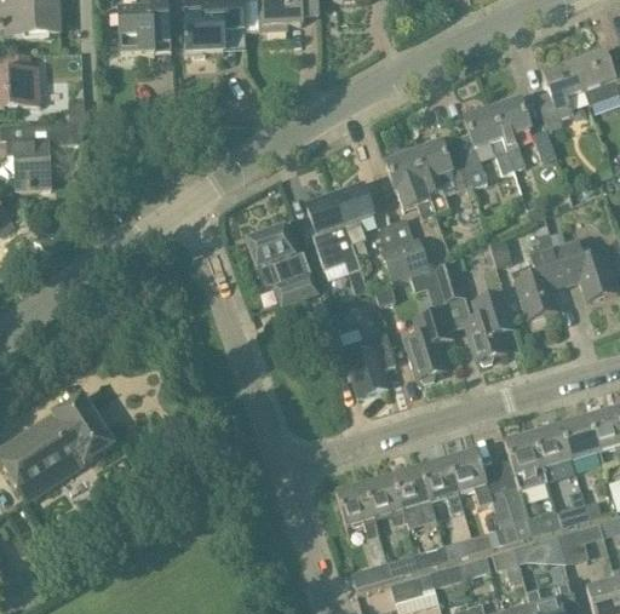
[(0,0),(0,13),(1,35),(59,33),(57,0),(0,0)]
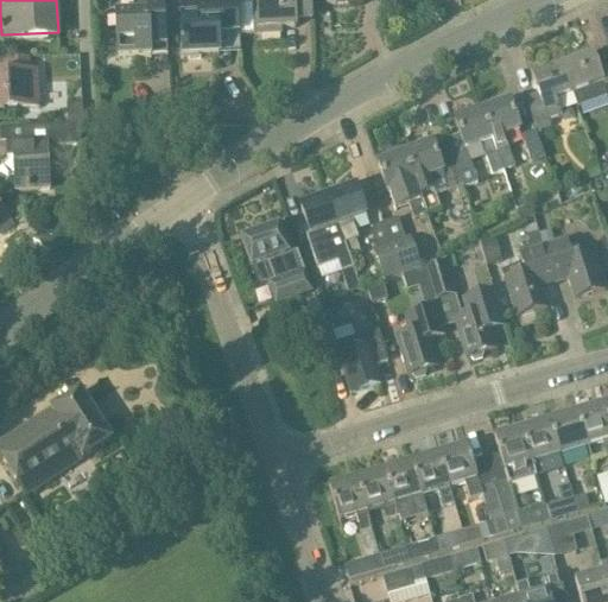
[(118,10),(119,54),(168,52),(165,0),(132,0),(133,8),(118,10)]
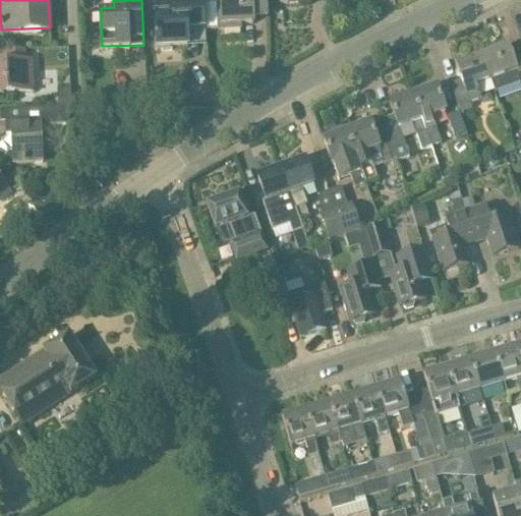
[(155,31),(156,46),(172,45),(172,43),(188,43),(187,24),(206,23),(204,0),(171,0),(172,10),(157,11),(157,30),(155,31)]
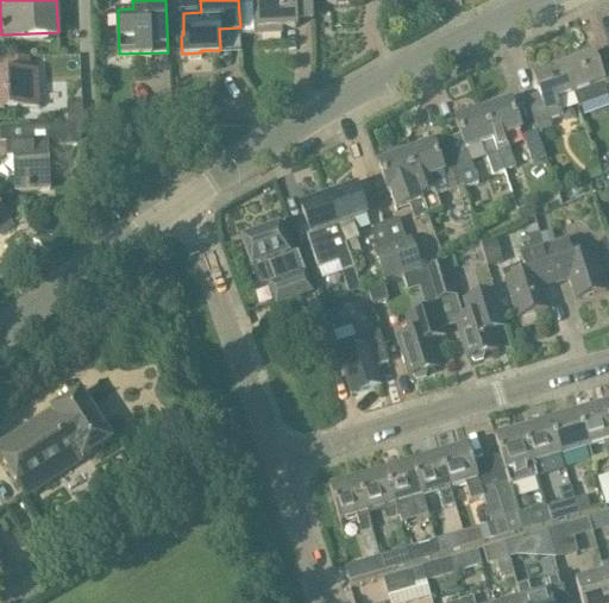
[(255,5),(256,30),(282,29),(282,24),(296,24),(296,17),(313,17),(312,0),(259,0),(259,4),(255,5)]
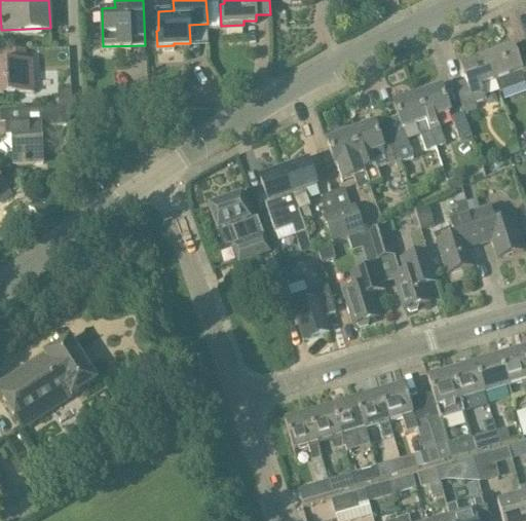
[(487,53),(495,78),(496,77),(500,88),(525,78),(525,53),(520,57),(515,43),(502,48),(499,45),(496,45),(492,46),(490,49),(489,52),(487,53)]
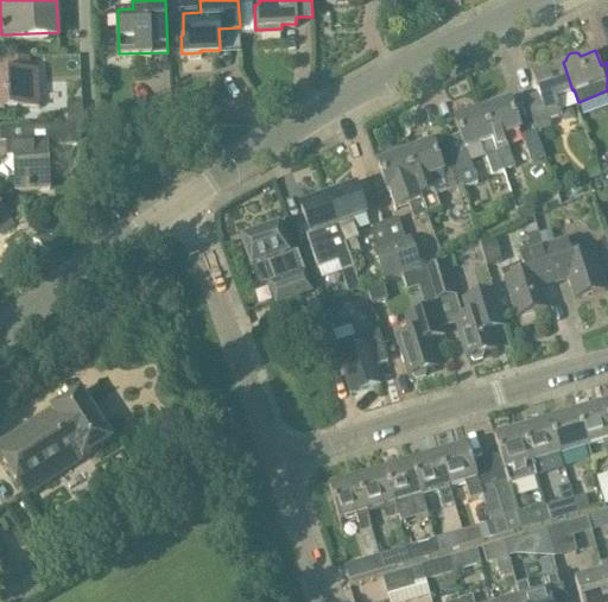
[(37,67),(30,68),(29,54),(0,55),(0,105),(39,103),(37,67)]
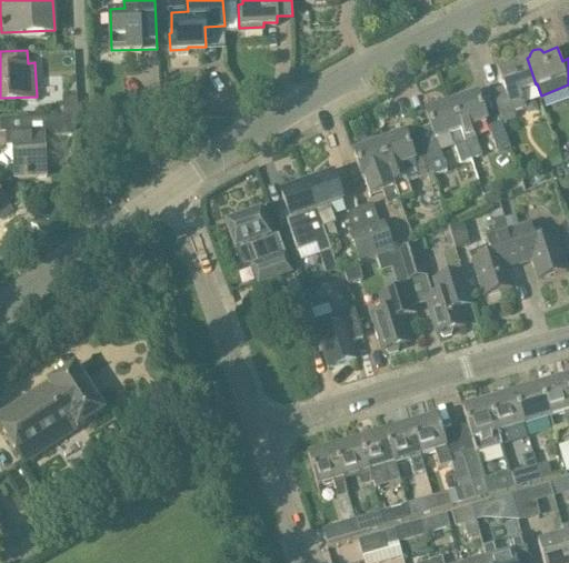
[(536,84),(527,58),(498,69),(505,84),(492,89),(502,119),(516,114),(515,109),(527,104),(521,89),(536,84)]
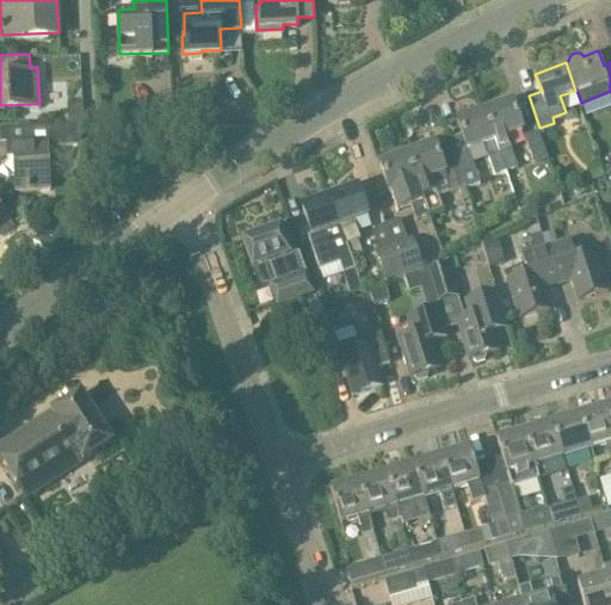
[(507,167),(518,164),(507,133),(524,127),(513,97),(486,106),(507,167)]
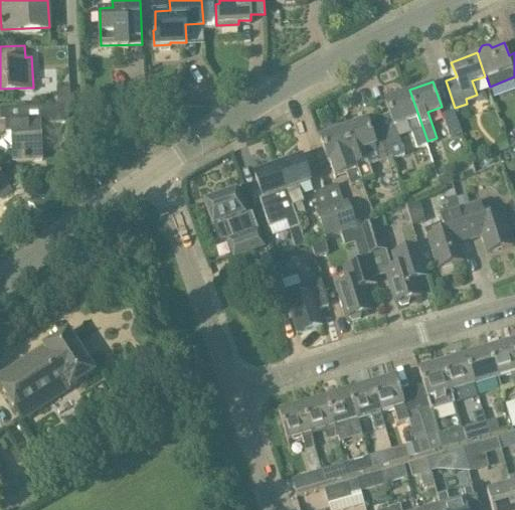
[(56,86),(57,102),(70,102),(68,85),(56,86)]
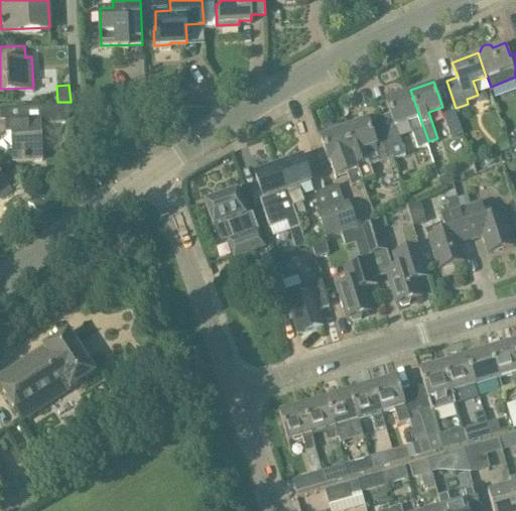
[(428,141),(410,90),(399,94),(396,90),(388,93),(388,98),(386,99),(395,124),(409,119),(418,144),(428,141)]
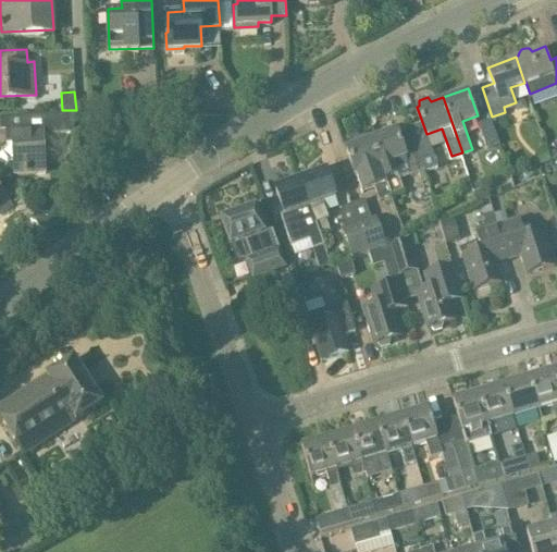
[(7,127),(8,157),(14,157),(14,171),(46,169),(44,131),(73,129),(72,110),(23,113),(24,126),(7,127)]
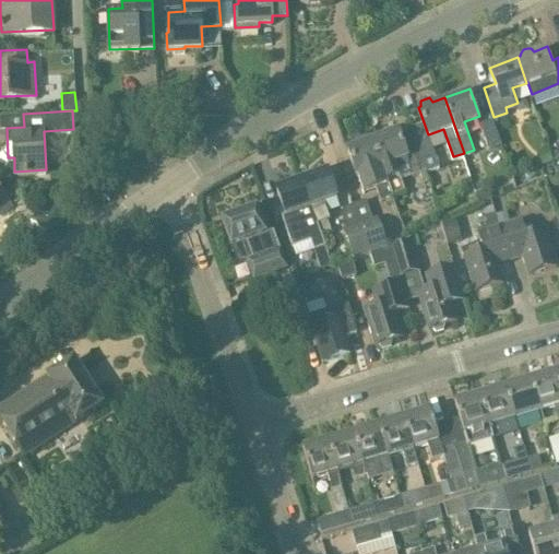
[(501,142),(492,117),(479,121),(488,146),(501,142)]
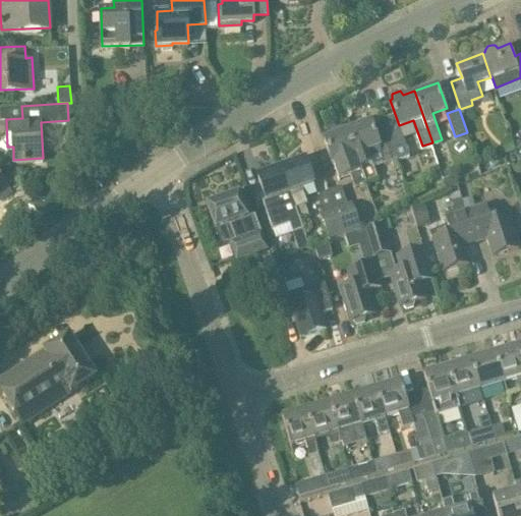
[(365,179),(366,179),(377,175),(370,160),(371,159),(369,154),(382,150),(384,155),(396,151),(390,133),(386,124),(374,127),(371,119),(370,119),(367,115),(359,118),(359,123),(348,127),(365,179)]
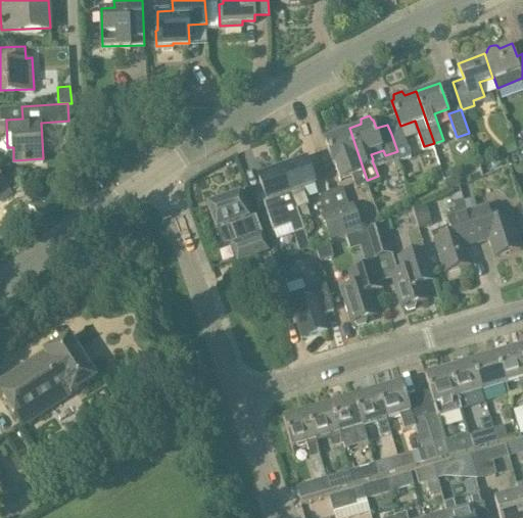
[(369,186),(367,180),(349,128),(326,136),(335,161),(347,157),(357,184),(359,183),(361,189),(369,186)]
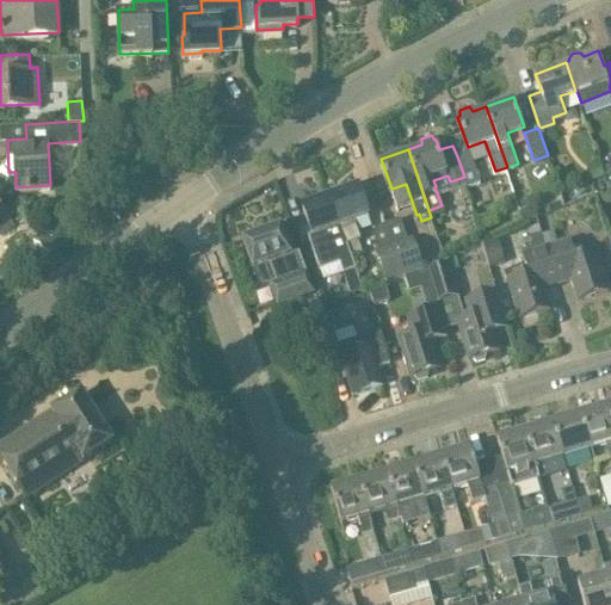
[(457,156),(464,177),(467,184),(481,179),(471,152),(457,156)]
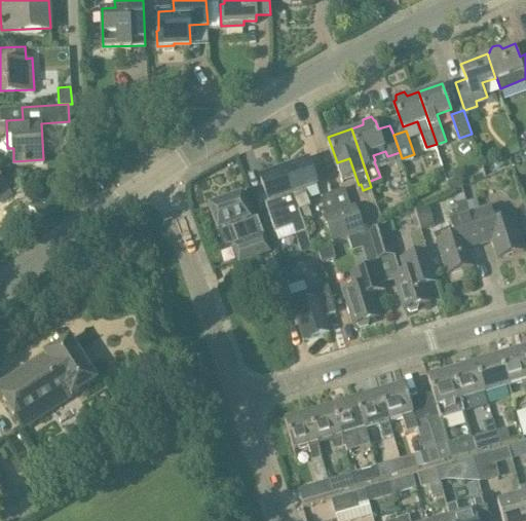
[(285,165),(294,192),(302,217),(314,213),(305,187),(317,183),(308,157),(285,165)]
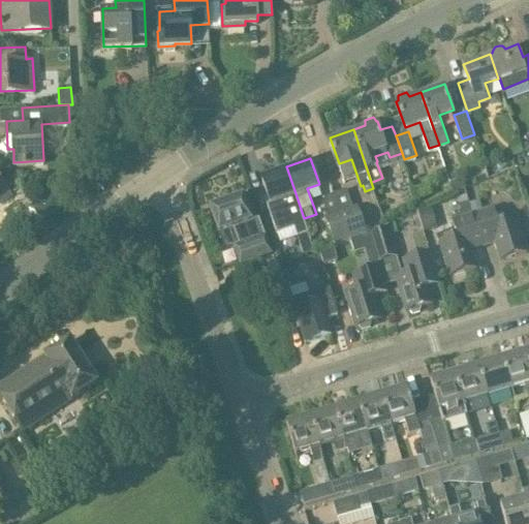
[(23,166),(14,166),(16,180),(28,179),(29,172),(23,166)]
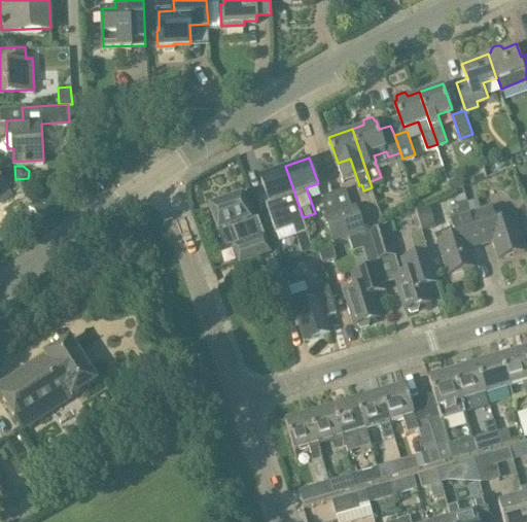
[(294,193),(285,166),(261,174),(271,199),(267,201),(277,230),(294,223),(297,233),(306,230),(302,217),(303,217),(294,193)]
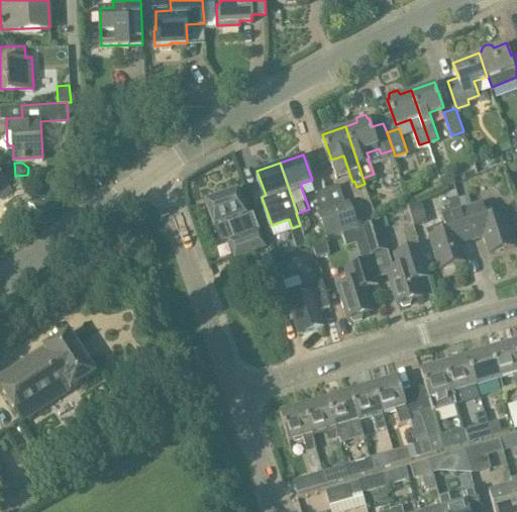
[(443,185),(455,180),(451,171),(439,176),(443,185)]
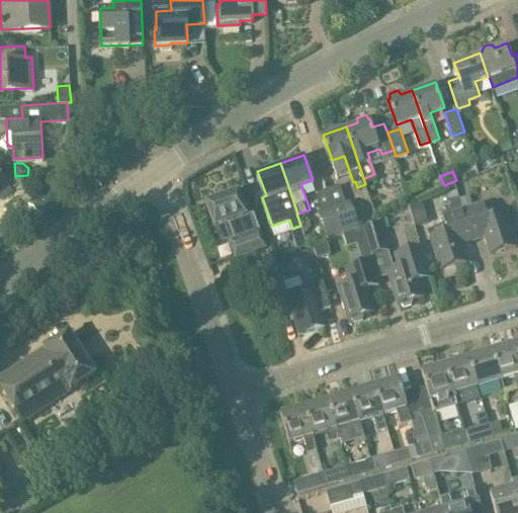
[(0,195),(0,196),(11,188),(0,174),(0,195)]
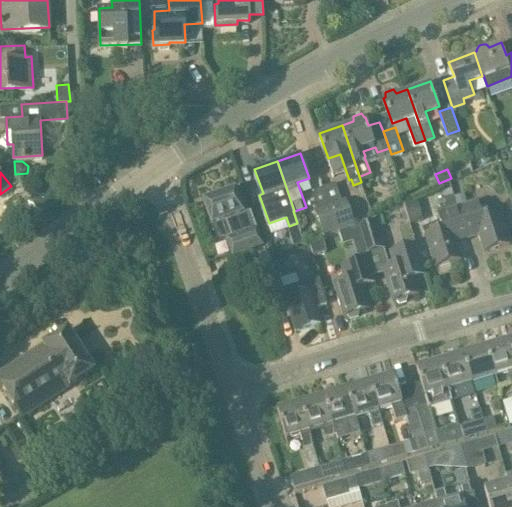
[(204,199),(212,222),(227,216),(233,233),(226,235),(232,253),(262,242),(250,207),(242,210),(234,188),(204,199)]
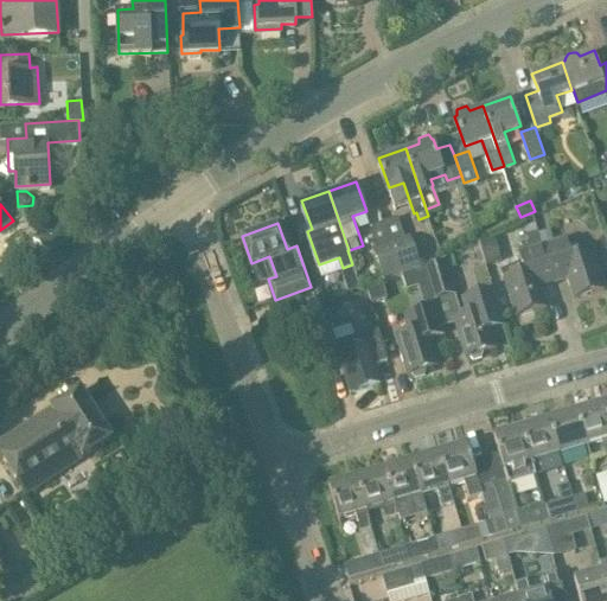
[(554,274),(567,270),(575,295),(605,286),(593,247),(575,251),(569,232),(543,241),(554,274)]
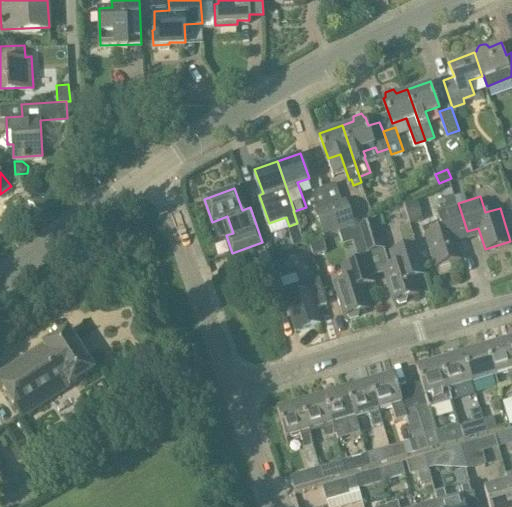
[(330,202),(339,227),(344,225),(354,221),(345,197),(330,202)]
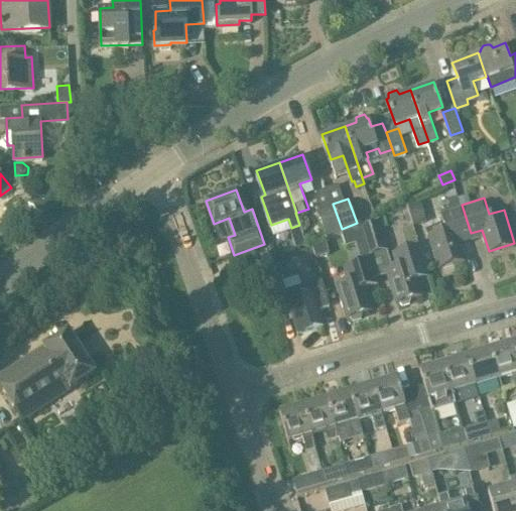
[(333,204),(323,208),(319,209),(329,234),(342,229),(333,204)]
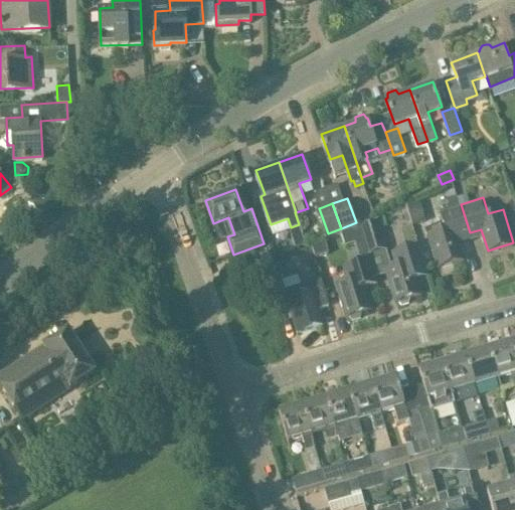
[(470,232),(461,204),(441,210),(446,226),(428,231),(439,266),(465,258),(458,236),(470,232)]
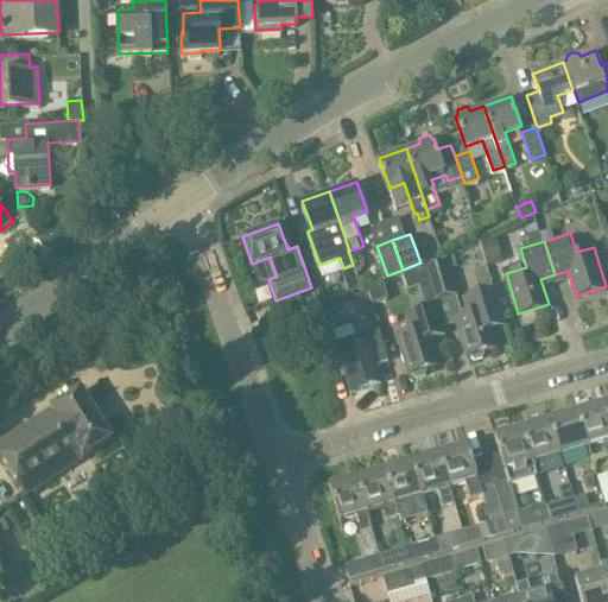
[(436,297),(456,291),(447,258),(426,264),(431,280),(436,297)]
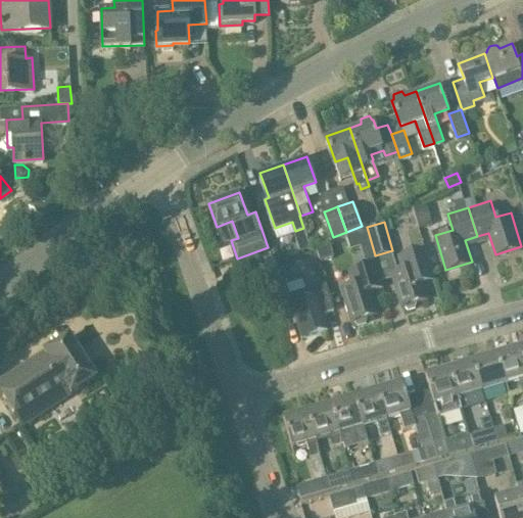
[(317,246),(318,247),(321,257),(334,253),(331,242),(317,246)]
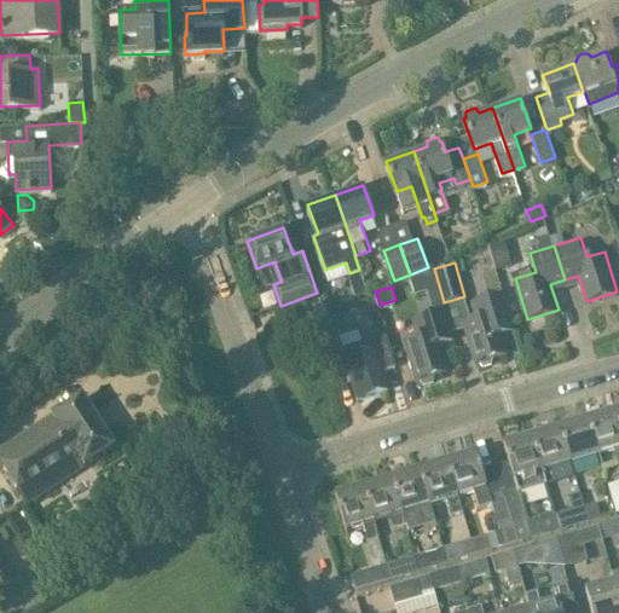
[(473,318),(463,321),(475,360),(480,359),(484,363),(492,360),(493,356),(507,351),(501,331),(514,328),(503,291),(473,300),(478,316),(473,318)]
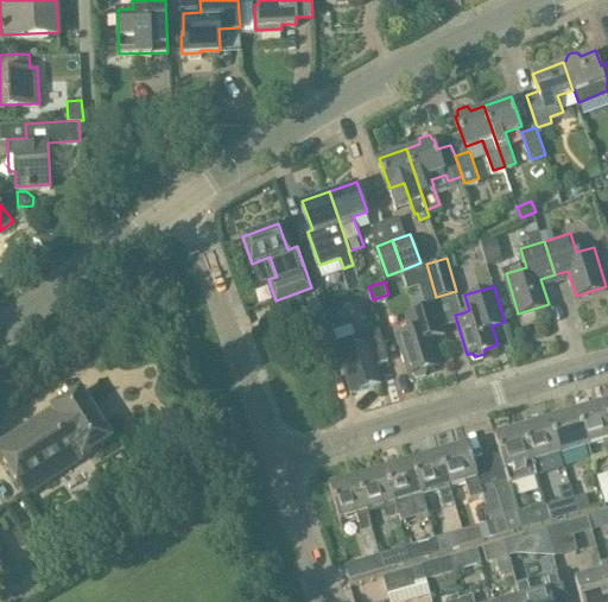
[(305,297),(310,311),(323,306),(318,293),(305,297)]
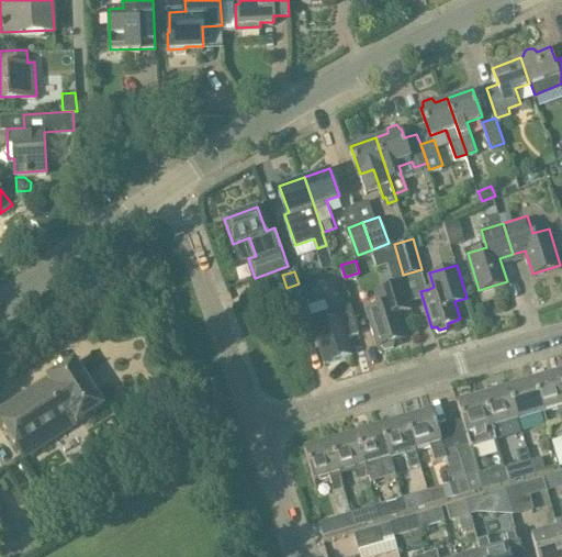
[(380,303),(367,308),(378,344),(381,344),(384,347),(394,344),(394,340),(406,336),(398,310),(412,307),(404,281),(375,289),(380,303)]
